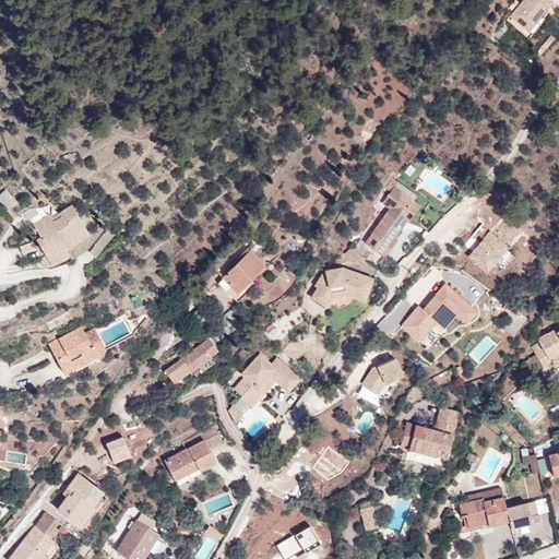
[(523,0),(508,21),(530,37),(545,19),(542,16),(552,2),(550,0),(523,0)]
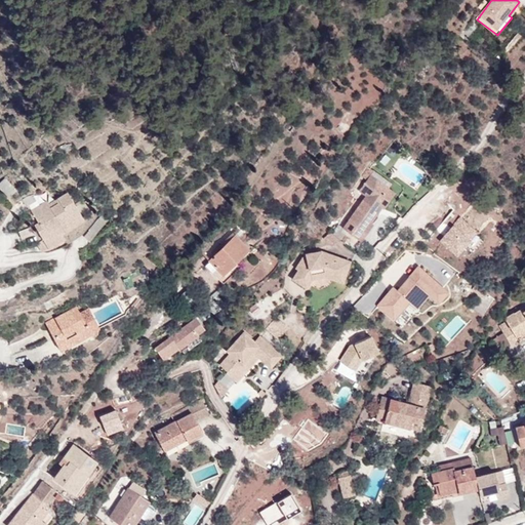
[(389,189),(371,175),(368,179),(386,193),(389,189)]
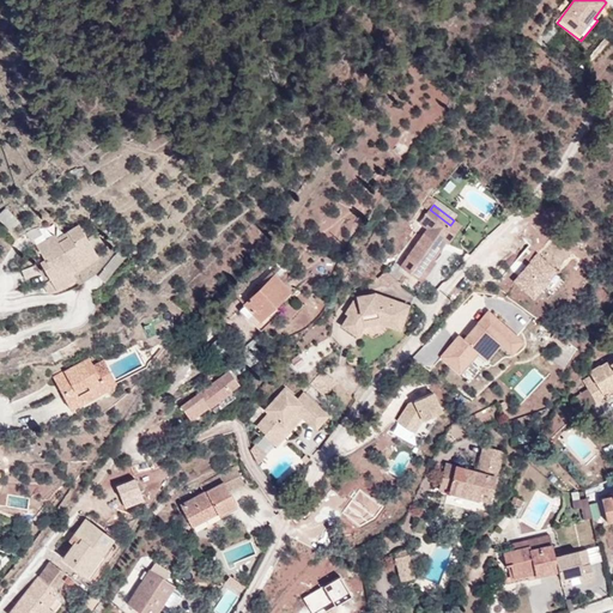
[(19,222),(5,206),(0,211),(0,217),(11,229),(19,222)]
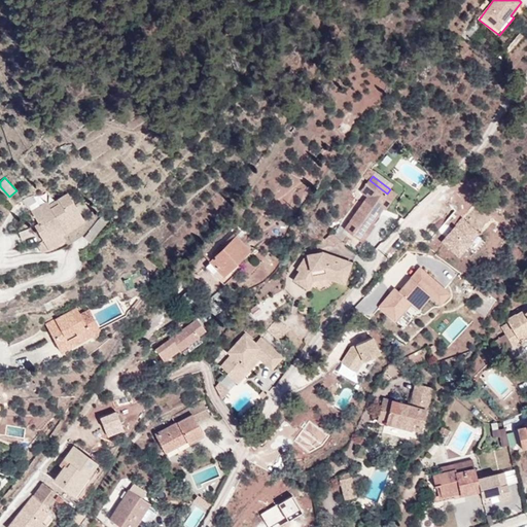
[(387,194),(370,180),(361,191),(369,197),(345,229),(362,241),(375,224),(373,222),(384,208),(386,210),(397,195),(390,189),(387,194)]
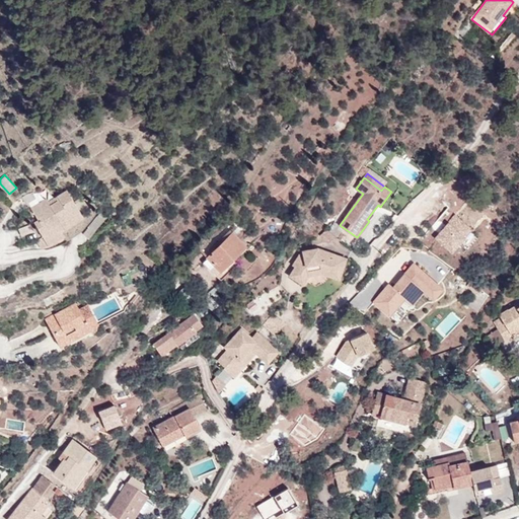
[(47,198),(30,207),(36,218),(41,224),(36,227),(42,236),(47,243),(63,234),(60,229),(82,216),(67,190),(48,200),(47,198)]
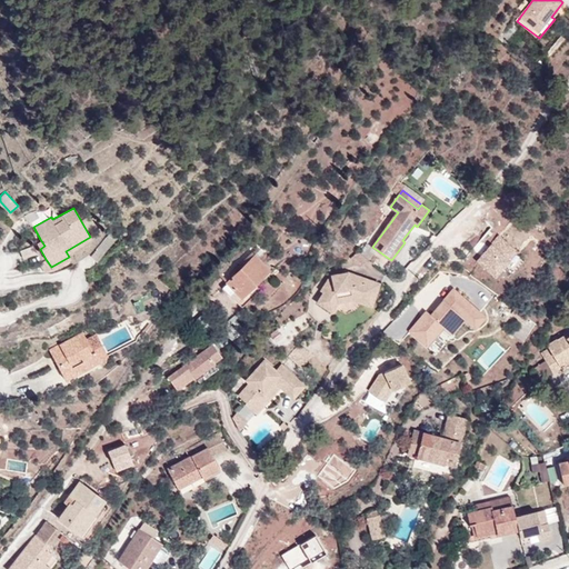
[(103,253),(117,237),(110,231),(97,248),(103,253)]
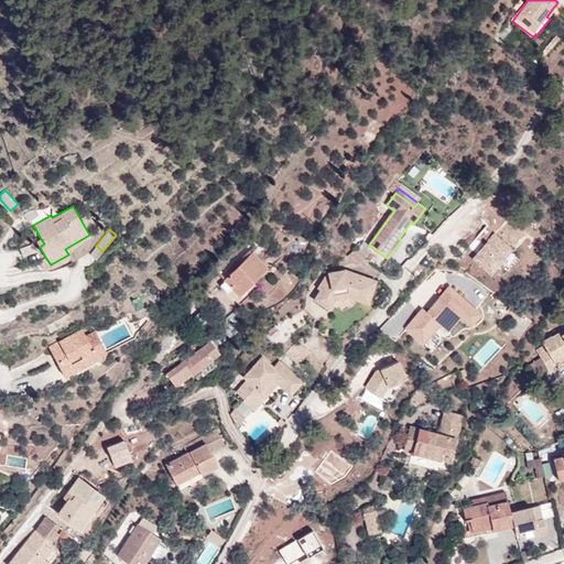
[(474,255),(490,271),(513,248),(497,231),(474,255)]
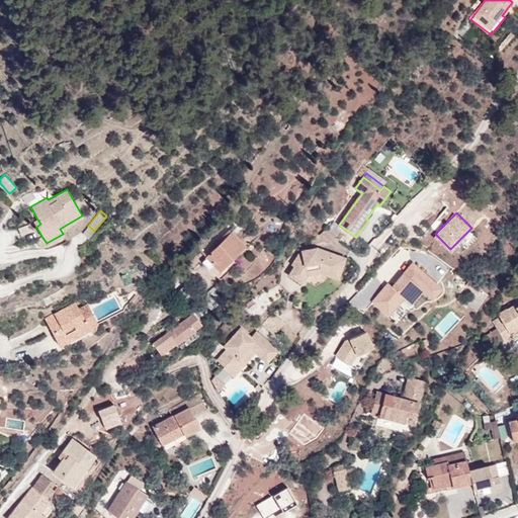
[(203,262),(209,268),(212,265),(220,272),(246,246),(233,233),(203,262)]
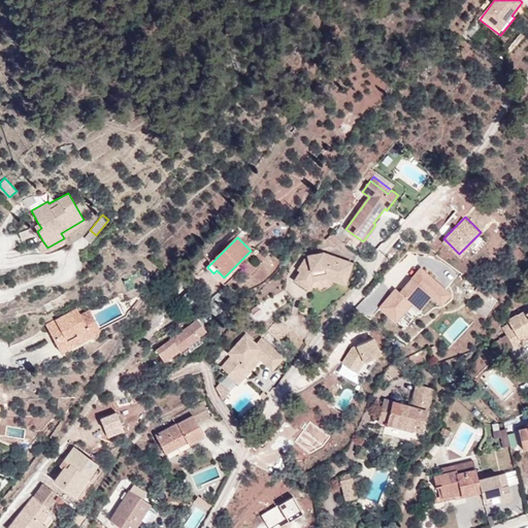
[(42,240),(37,243),(41,252),(47,248),(42,240)]
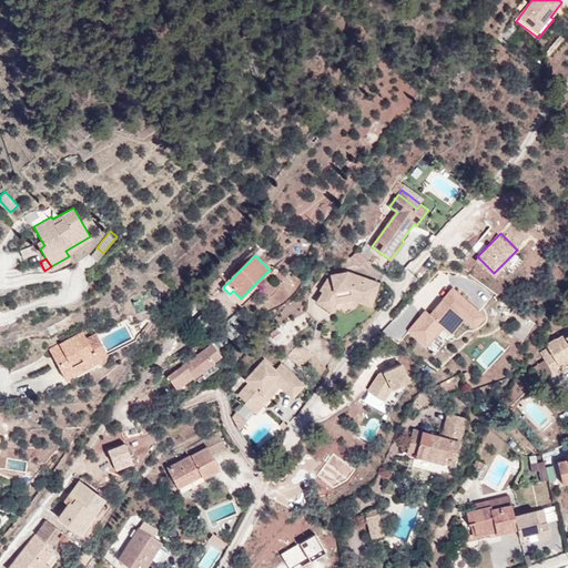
[(233,291),(230,294),(242,305),(273,274),(270,270),(241,298),(233,291)]
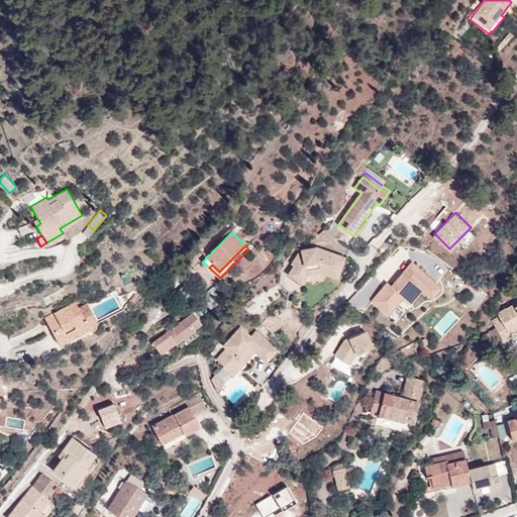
[(295,267),(291,274),(301,280),(305,271),(318,267),(335,273),(342,256),(318,247),(301,250),(293,265),(295,267)]
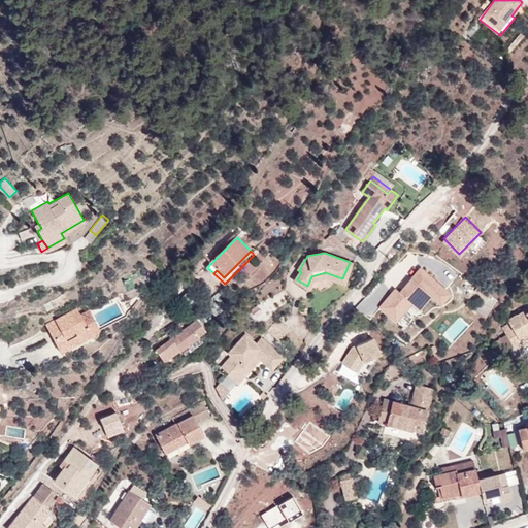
[(307,286),(297,279),(295,283),(308,291),(314,283),(328,279),(345,286),(354,263),(350,262),(342,278),(325,272),(311,276),(307,286)]
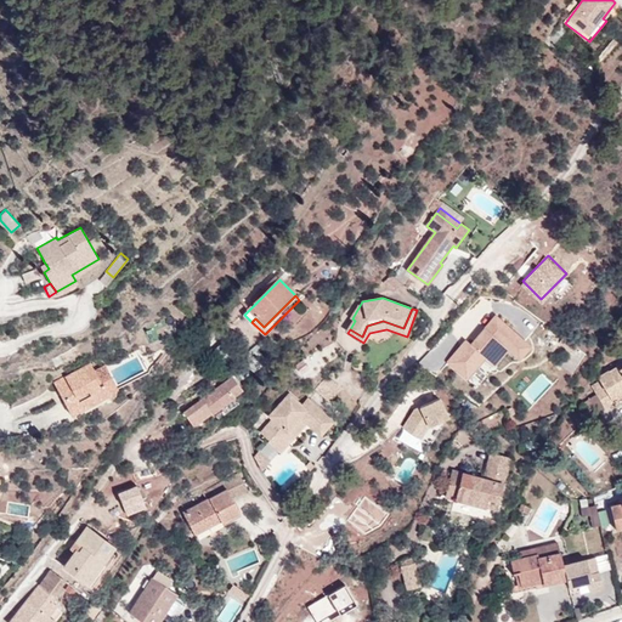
[(491,333),(502,321),(496,315),(484,327),(491,333)]
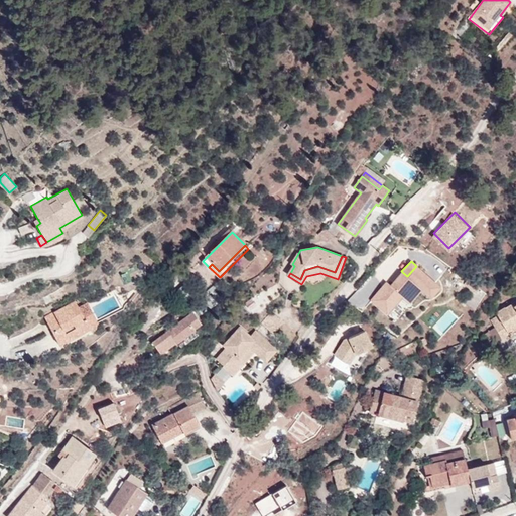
[(386,312),(401,295),(412,282),(420,288),(429,296),(439,286),(416,266),(407,276),(401,271),(390,284),(389,283),(384,288),(382,286),(371,299),(386,312)]
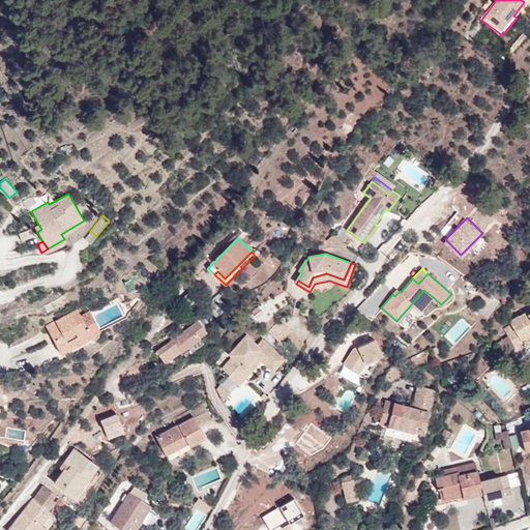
[(420,310),(432,296),(423,290),(412,303),(420,310)]
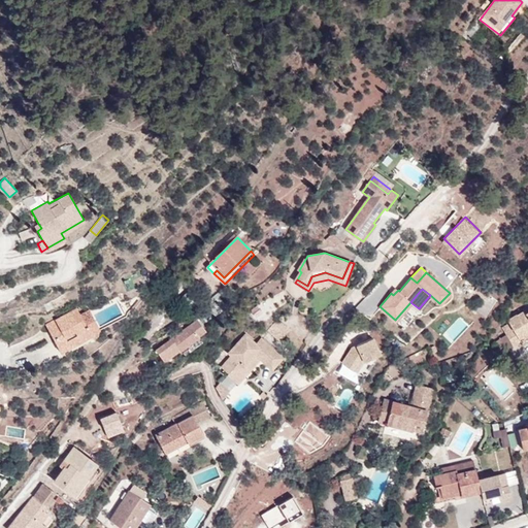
[(55,308),(69,300),(65,292),(50,300),(55,308)]
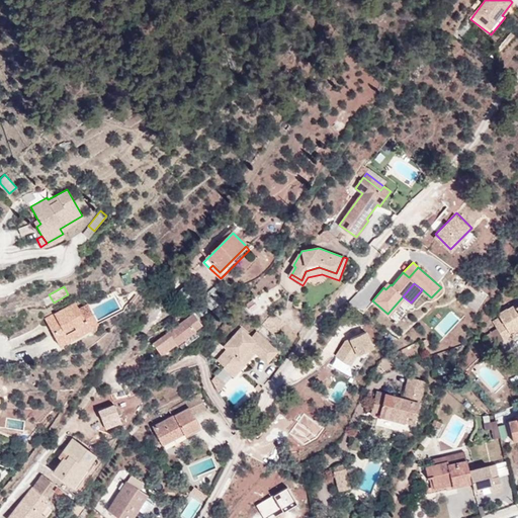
[(509,332),(517,326),(517,300),(498,314),(500,317),(493,321),(498,328),(504,339),(511,335),(509,332)]
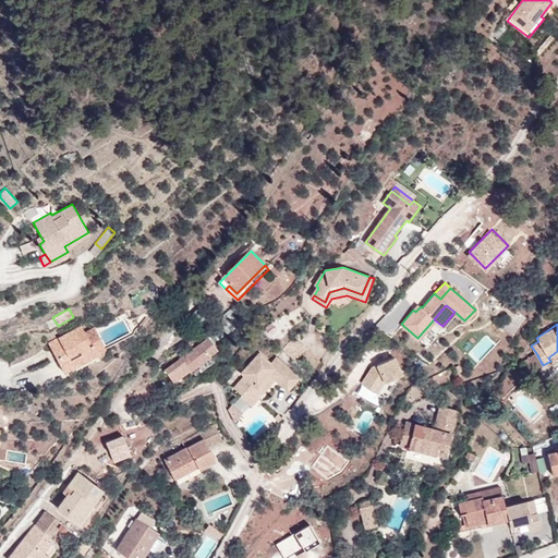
[(49,343),(64,372),(96,354),(96,353),(85,334),(81,326),(49,343)]
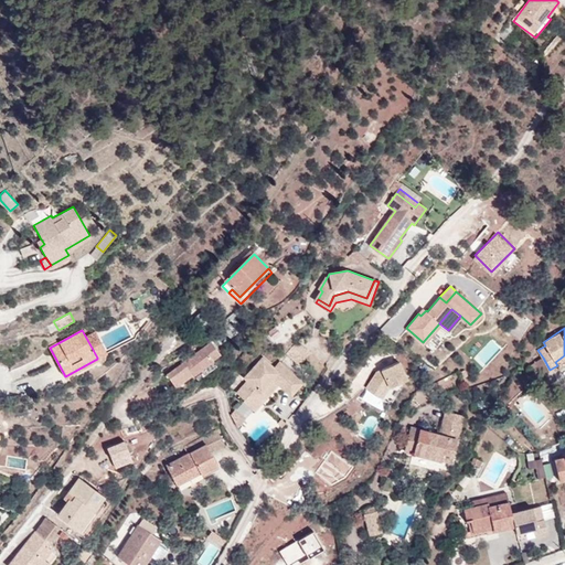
[(86,338),(97,358),(106,353),(95,332),(86,338)]
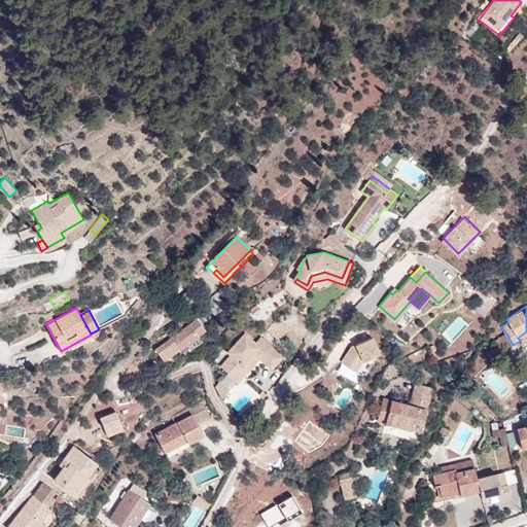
[(206,329),(198,318),(155,349),(164,360),(180,348),(180,349),(199,336),(199,335),(206,329)]
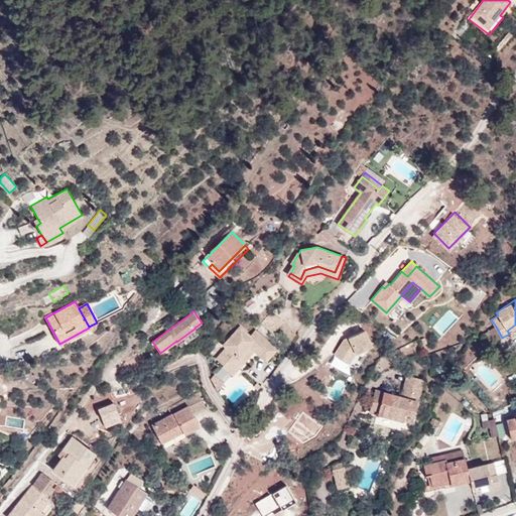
[(271,312),(262,324),(272,333),(282,323),(271,312)]
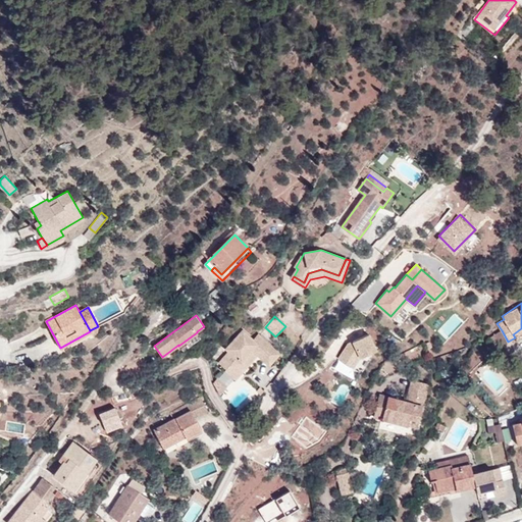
[(502,330),(490,337),(498,348),(508,342),(502,330)]
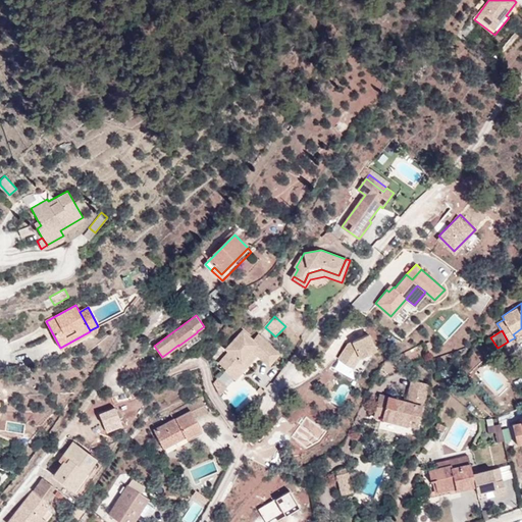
[(370,331),(338,349),(347,365),(379,348),(370,331)]
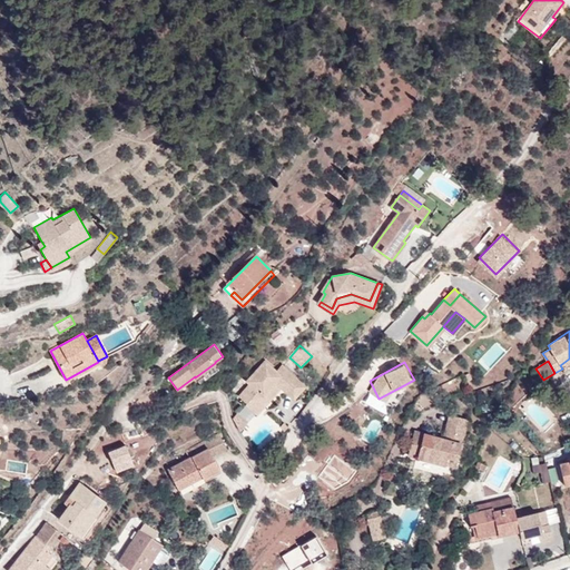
[(242,401),(249,406),(253,403),(262,411),(269,402),(273,405),(285,392),(296,401),(308,387),(284,366),(278,374),(267,364),(249,384),(254,387),(242,401)]
